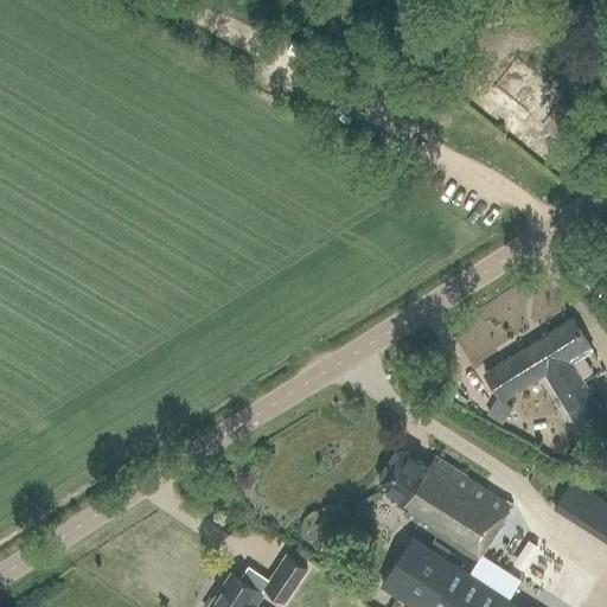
[(379,38),(396,45),(400,34),(383,29),(379,38)]
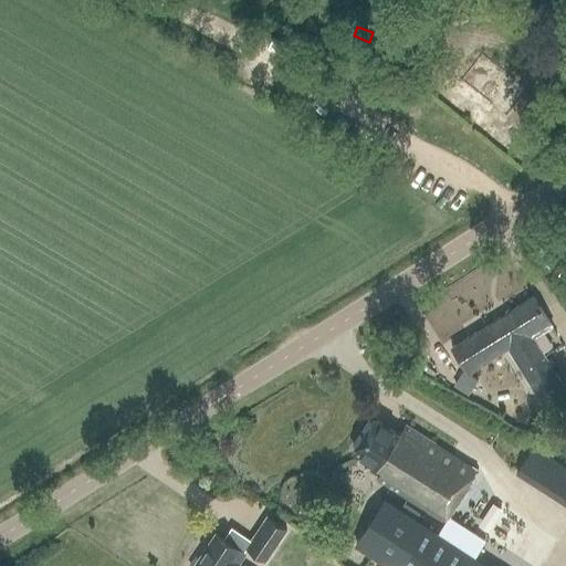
[(453,61),(438,87),(490,117),(504,91),(453,61)]
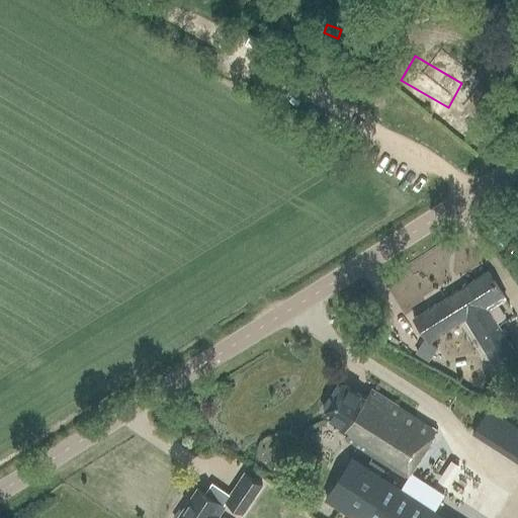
[(500,375),(517,364),(517,354),(491,311),(507,300),(489,271),(414,318),(430,344),(466,322),(500,375)]
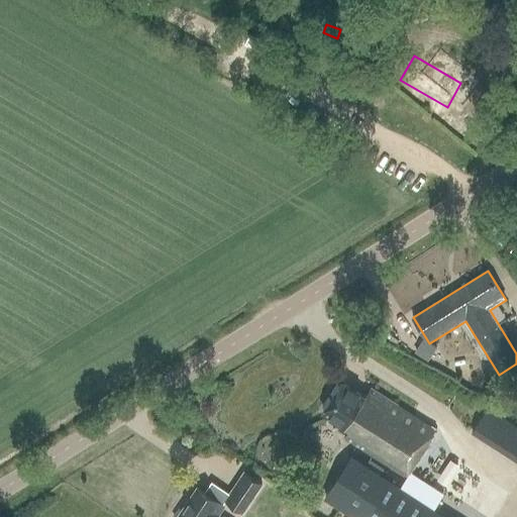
[(407,477),(436,431),(371,390),(366,397),(343,383),(323,413),(342,425),(340,429),(348,434),(346,438),(407,477)]
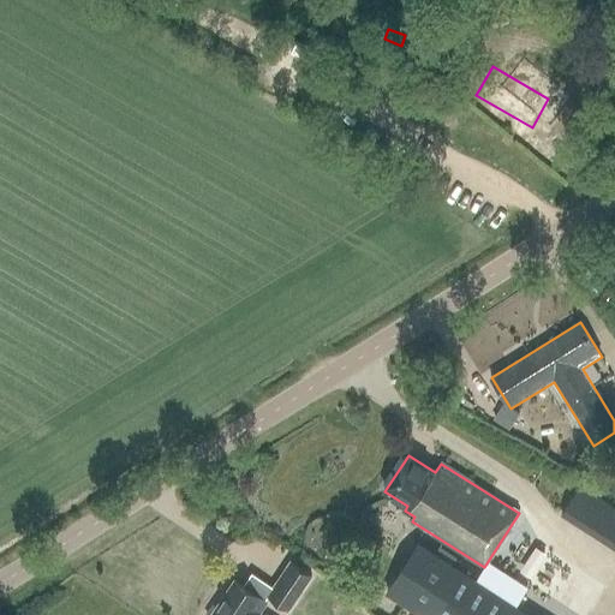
[(614,551),(614,507),(580,485),(562,518),(614,551)]
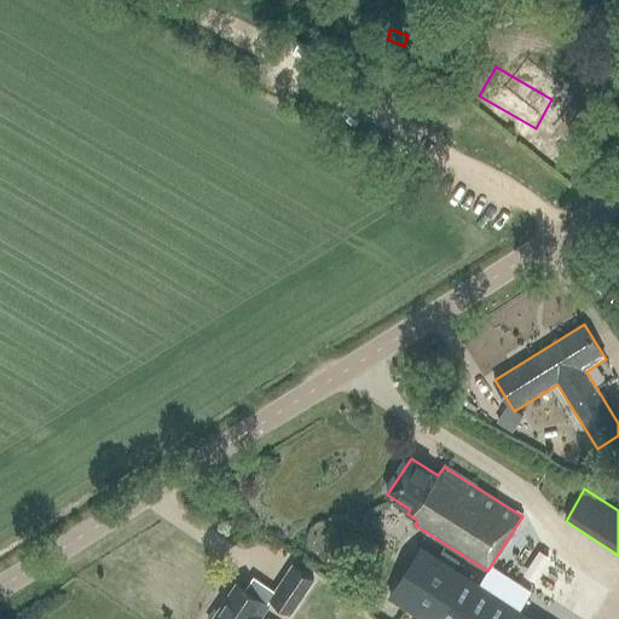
[(534,618),(422,548),(391,597),(423,618),(534,618)]
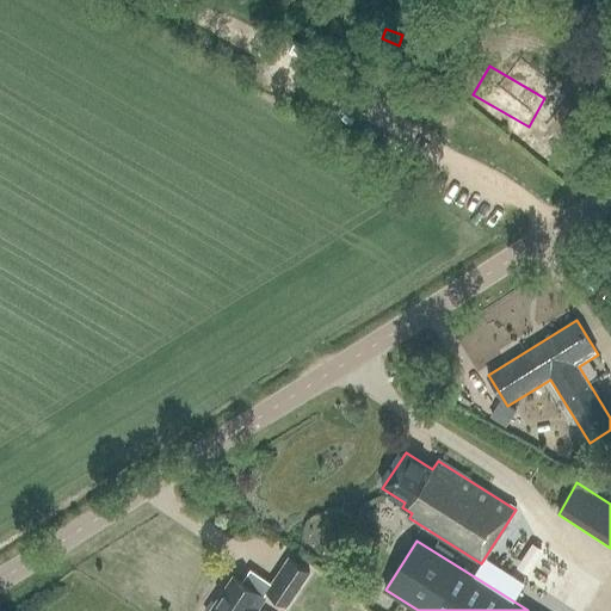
[(290,559),(273,584),(267,592),(288,606),(310,573),(290,559)]
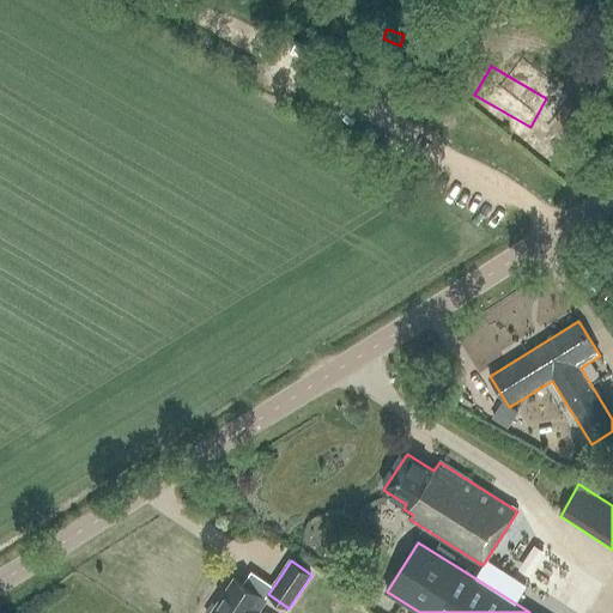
[(261,612),(260,612),(267,600),(235,578),(211,612),(261,612)]
